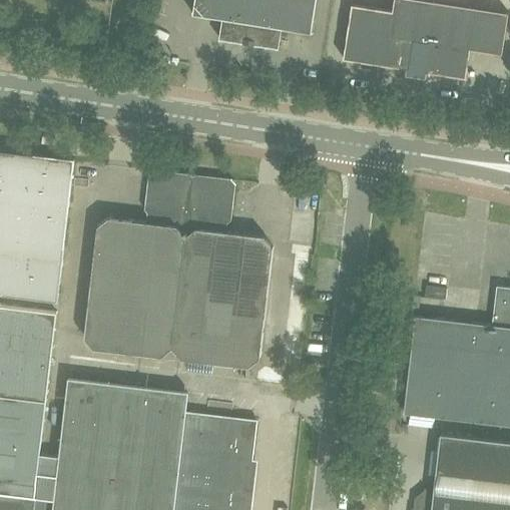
[(192,0),(190,17),(219,22),(249,26),(253,0),(192,0)]
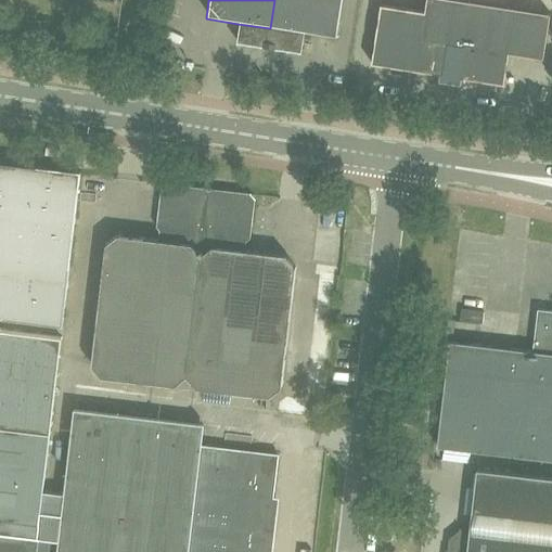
[(334,39),(341,0),(274,0),(270,28),(238,24),(234,45),(299,55),(303,34),(334,39)]
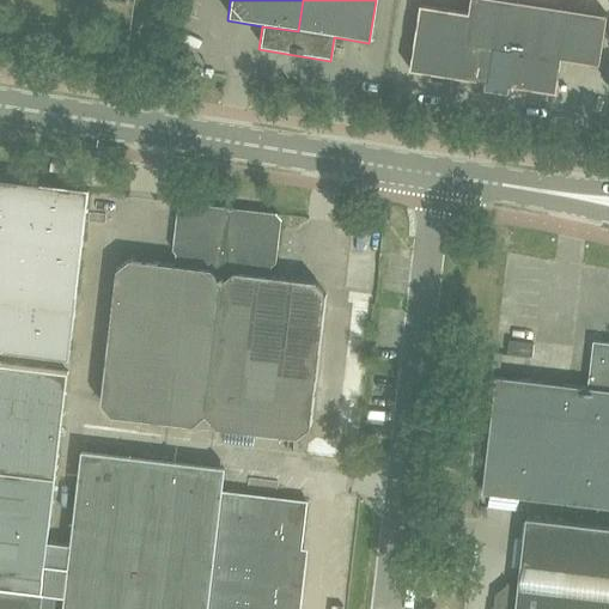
[(468,0),(466,16),(418,7),(407,73),(486,85),(485,90),(494,92),(504,93),(504,89),(554,96),(559,61),(597,67),(604,18),(488,0),(468,0)]
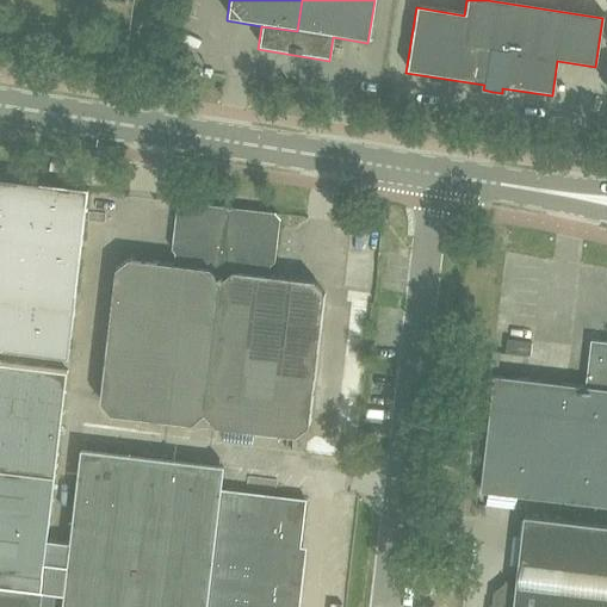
[(0,353),(64,361),(70,310),(86,190),(36,184),(36,185),(0,180),(0,353)]
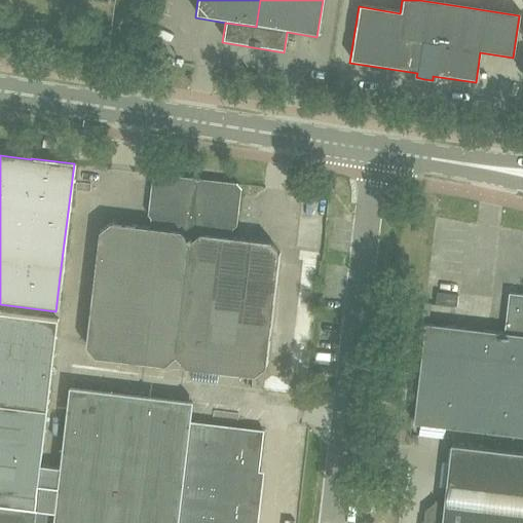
[(164,368),(176,360),(195,184),(156,179),(152,182),(148,215),(151,219),(155,219),(154,229),(108,224),(98,233),(84,347),(92,360),(164,368)]
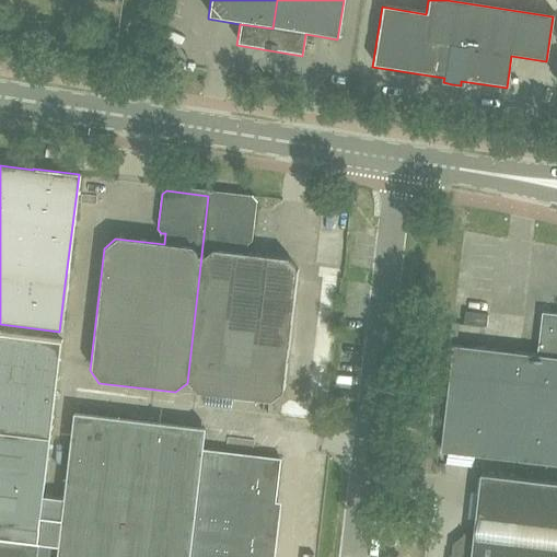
[(270,403),(282,394),(297,273),(287,259),(239,254),(240,242),(243,243),(247,240),(252,204),(248,200),(208,196),(187,383),(196,394),(270,403)]
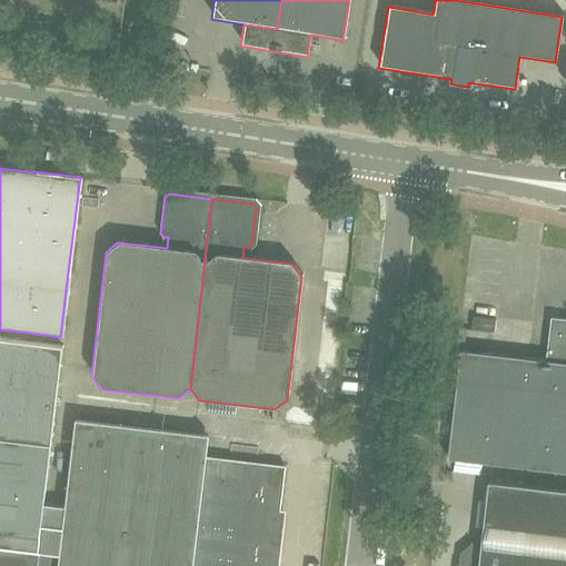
[(565,475),(565,321),(548,319),(543,363),(458,353),(446,462),(455,463),(565,475)]
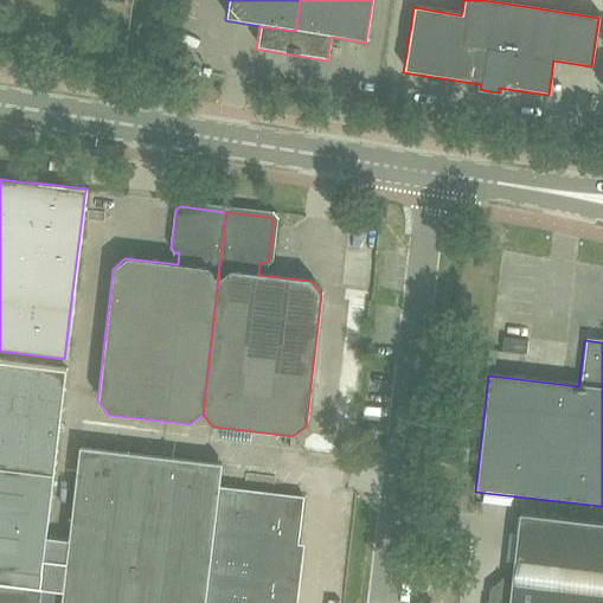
[(501,341),(499,353),(525,357),(526,344),(501,341)]
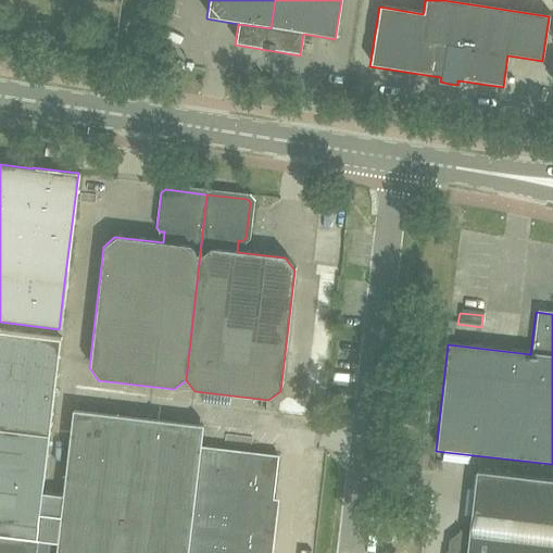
[(0,429),(49,436),(60,341),(0,332),(0,429)]
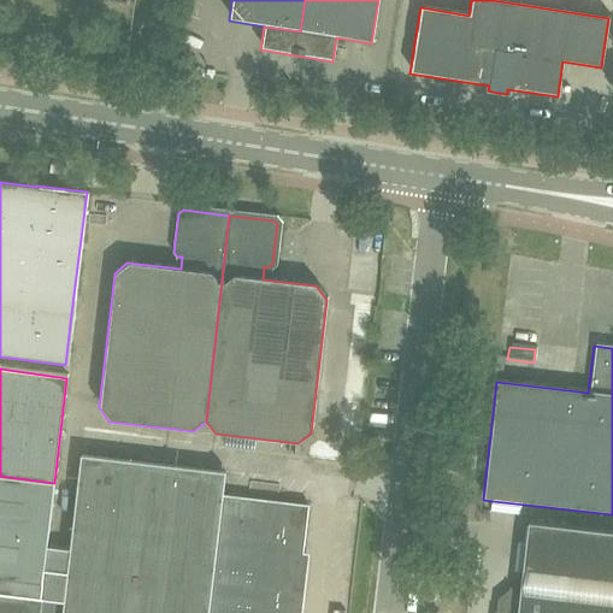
[(292,612),(305,508),(219,497),(222,476),(80,459),(60,612),(292,612)]
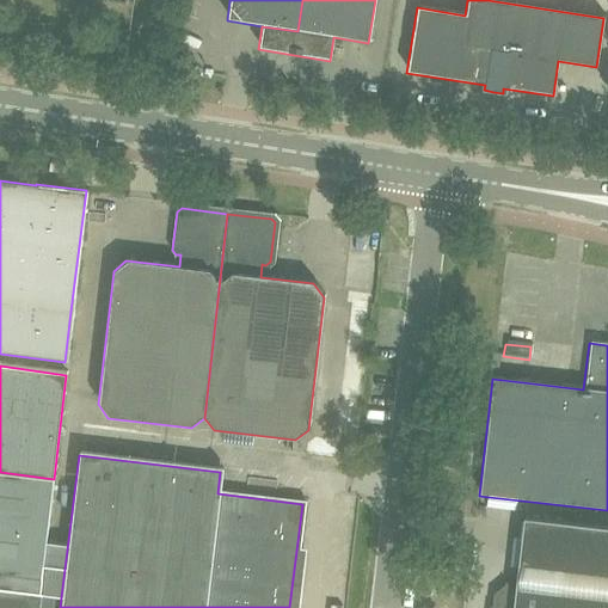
[(0,589),(41,595),(44,567),(54,480),(54,479),(0,472),(0,589)]
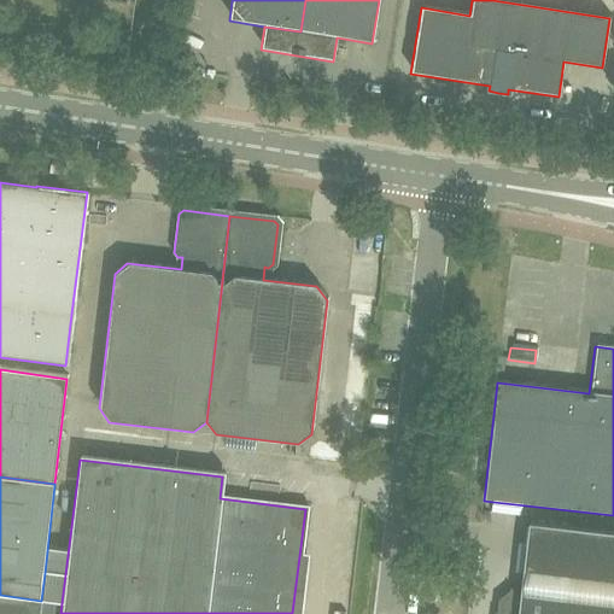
[(613,613),(613,534),(527,525),(519,597),(514,596),(509,590),(508,591),(512,596),(497,608),(497,613),(613,613)]
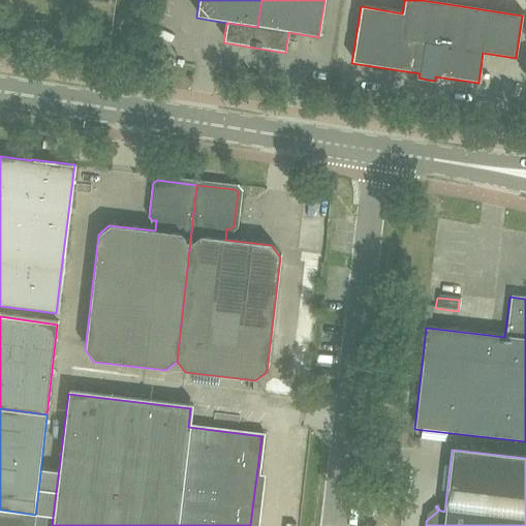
[(33,525),(35,515),(0,509),(0,525),(33,525)]
